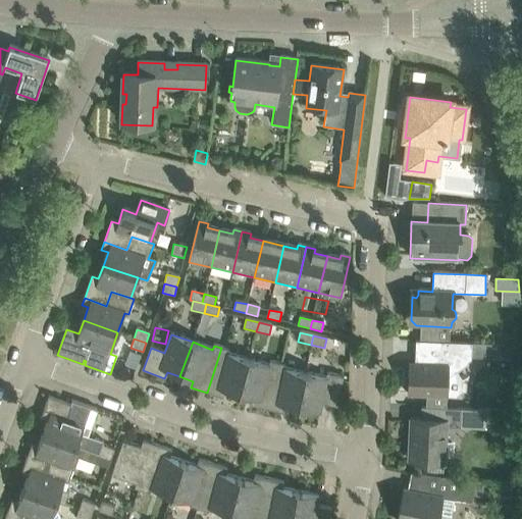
[(497,346),(472,345),(416,342),(414,371),(408,370),(407,395),(455,398),(462,393),(463,380),(457,371),(471,360),(471,358),(496,359),(497,346)]
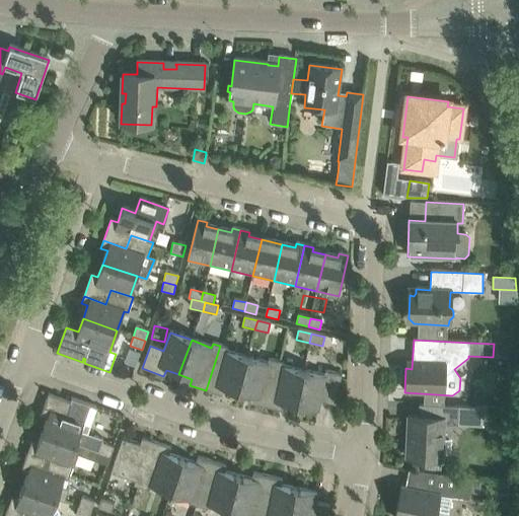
[(237,392),(247,358),(226,352),(227,349),(220,346),(206,390),(222,395),(223,389),(237,392)]
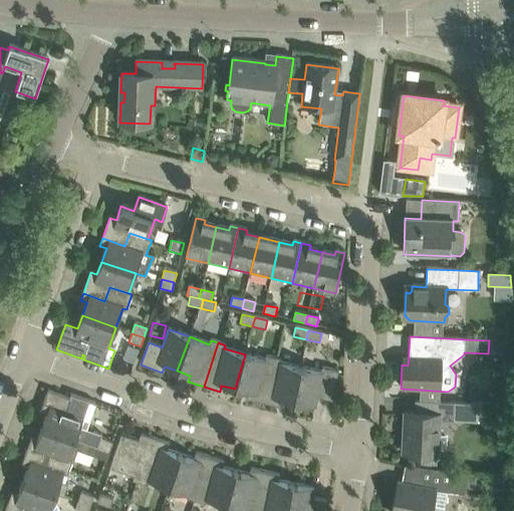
[(262,404),(273,358),(266,356),(265,359),(245,354),(235,389),(248,393),(246,400),(262,404)]
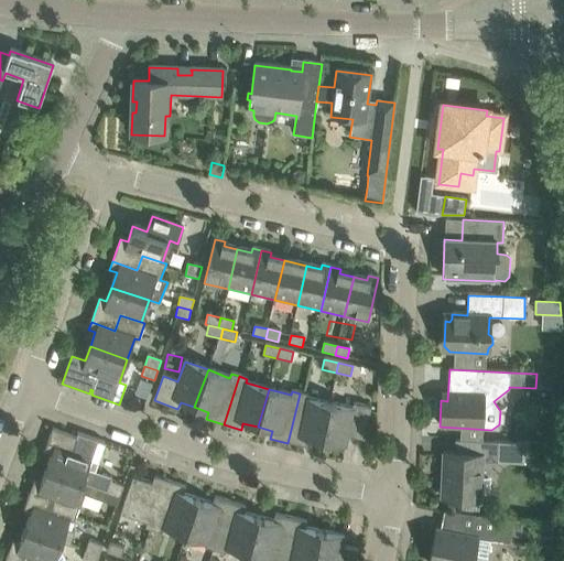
[(326,443),(334,405),(307,399),(308,395),(300,394),(288,443),(305,448),(307,440),(326,443)]
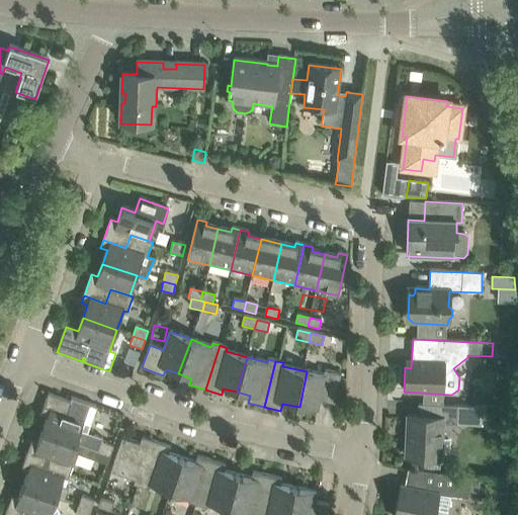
[(324,375),(307,371),(299,407),(318,411),(320,401),(334,404),(340,374),(325,371),(324,375)]
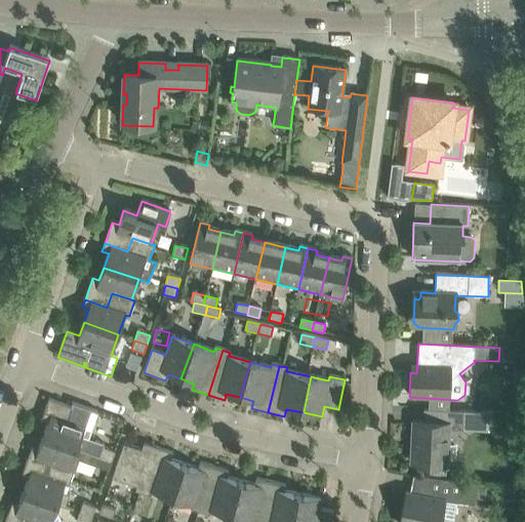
[(89,440),(98,413),(73,404),(72,408),(49,400),(41,422),(47,425),(43,437),(112,462),(115,452),(103,448),(104,445),(89,440)]
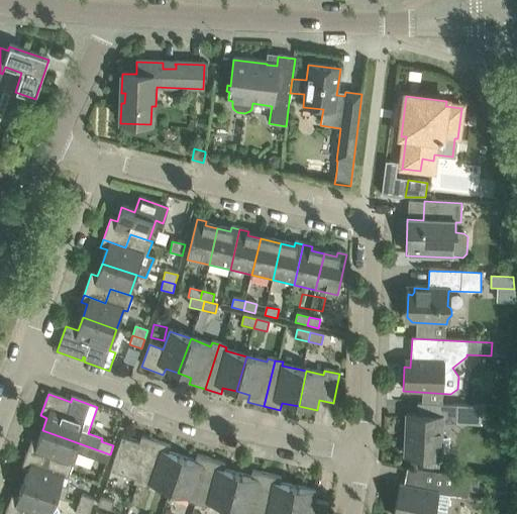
[(482,408),(457,406),(417,404),(416,416),(406,416),(404,457),(440,458),(442,424),(456,424),(481,425),(482,408)]
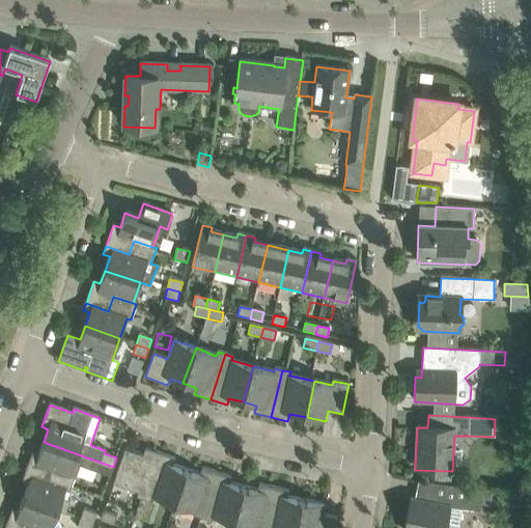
[(113,467),(44,442),(38,455),(32,453),(29,462),(52,469),(47,483),(65,490),(65,491),(70,492),(75,477),(71,475),(75,465),(110,476),(113,467)]
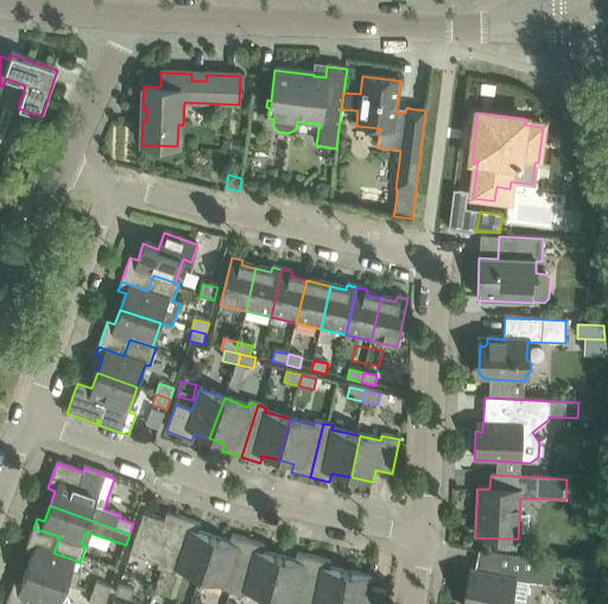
[(165,572),(183,520),(166,514),(164,521),(144,515),(130,555),(158,565),(157,568),(165,572)]
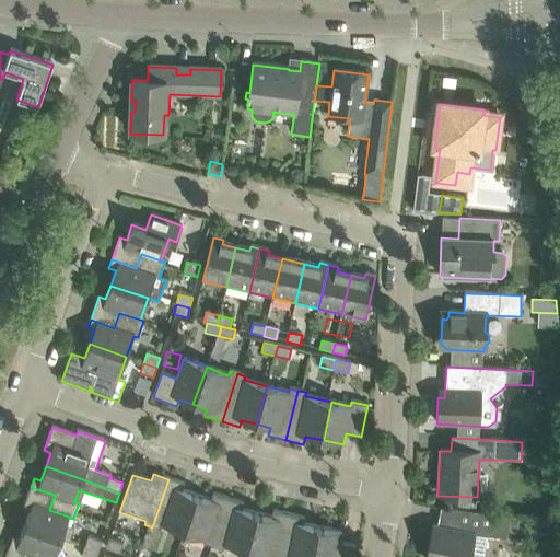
[(184,533),(196,496),(182,491),(184,485),(168,479),(152,528),(161,530),(162,526),(184,533)]
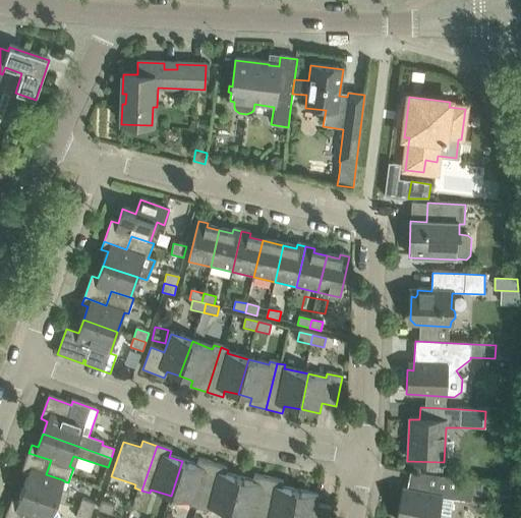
[(51,460),(29,453),(21,473),(27,476),(22,490),(57,502),(57,501),(64,503),(68,493),(61,490),(64,481),(64,480),(46,474),(51,460)]
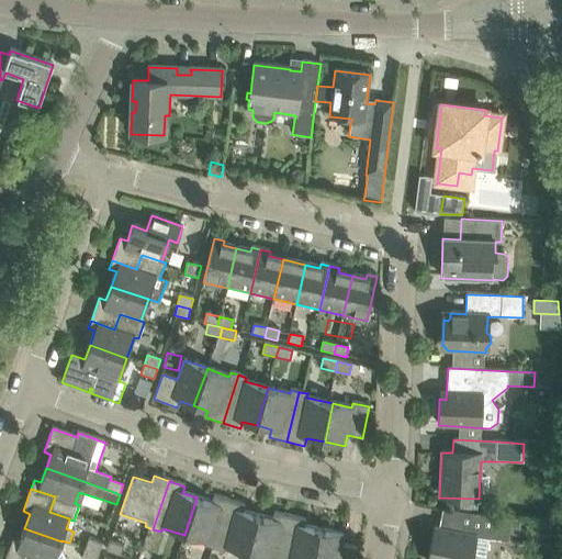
[(214,549),(229,501),(214,496),(212,503),(197,498),(184,535),(206,543),(205,547),(214,549)]
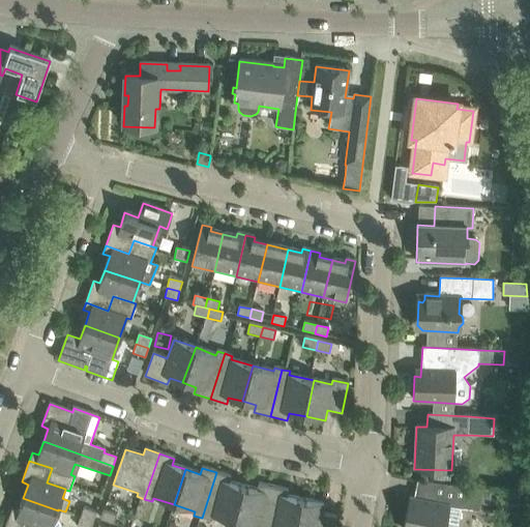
[(233,522),(242,487),(229,482),(231,476),(216,472),(202,518),(211,521),(212,517),(233,522)]
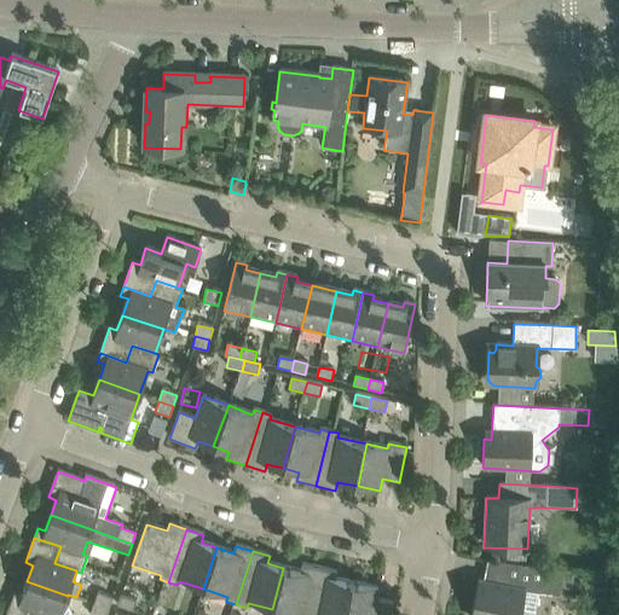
[(479,580),(472,614),(533,614),(538,593),(560,596),(561,587),(571,589),(573,572),(487,561),(484,581),(479,580)]
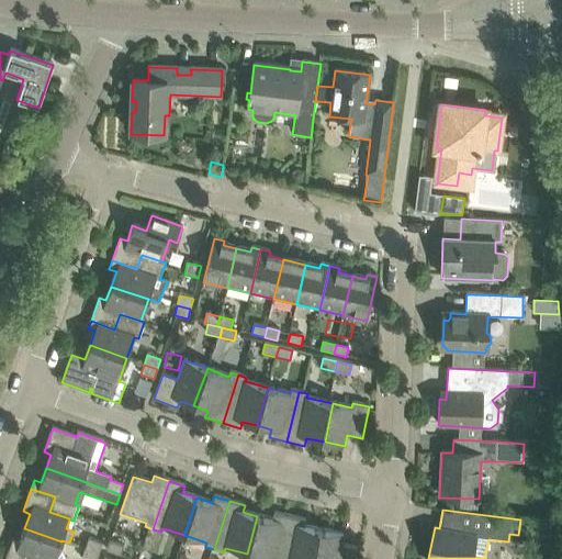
[(280,558),(290,516),(274,513),(272,520),(257,516),(247,554),(262,558),(280,558)]
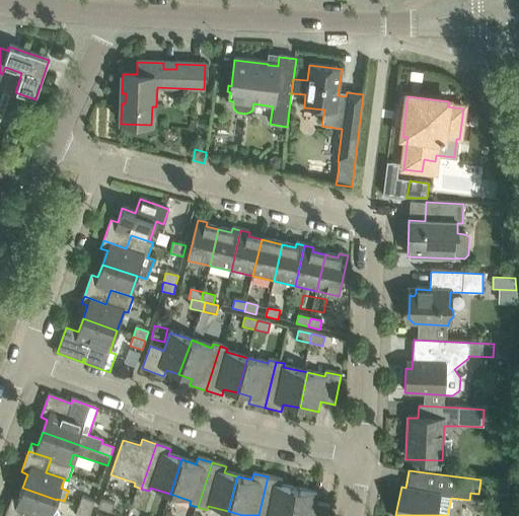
[(288,515),(293,489),(281,487),(282,481),(268,476),(258,515),(288,515)]
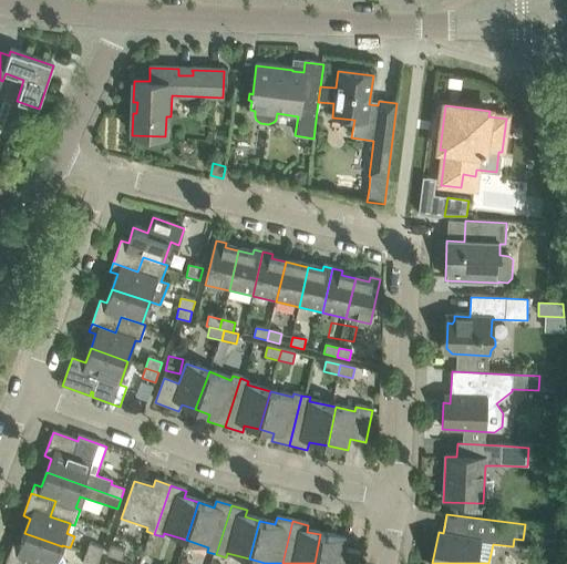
[(59,556),(62,546),(24,533),(20,547),(12,544),(10,553),(34,562),(33,563),(66,563),(63,557),(59,556)]
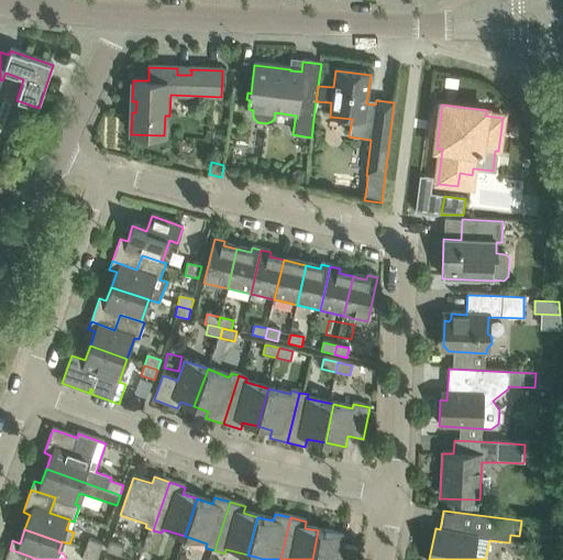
[(344,536),(318,530),(312,559),(355,559),(357,549),(342,546),(344,536)]
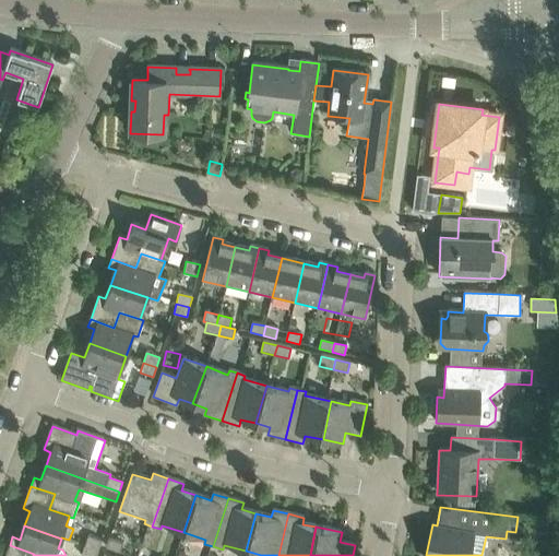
[(98,552),(102,542),(88,536),(85,546),(98,552)]
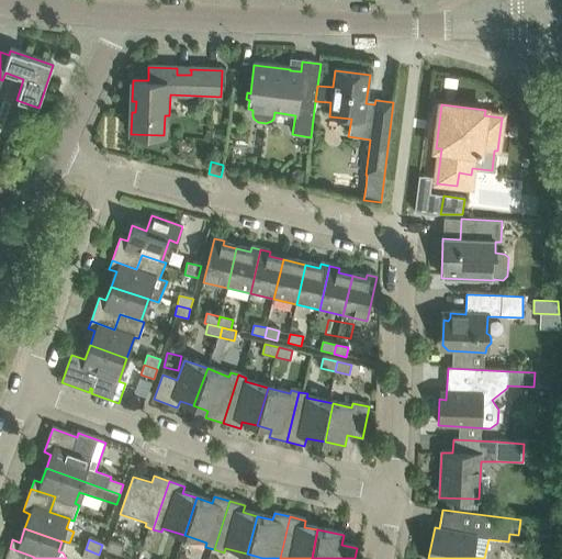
[(124,547),(110,541),(107,551),(121,557),(124,547)]
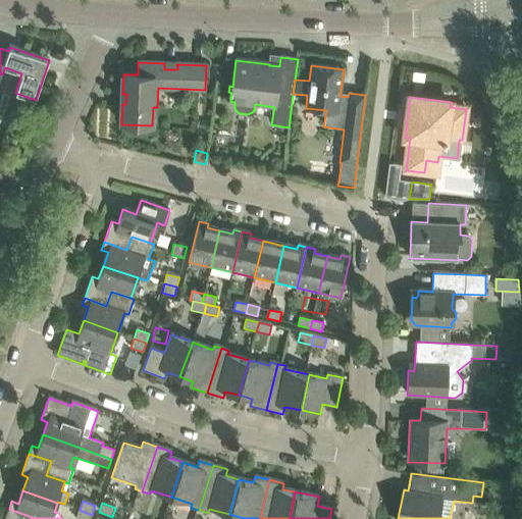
[(31,518),(32,517),(9,509),(5,518),(31,518)]
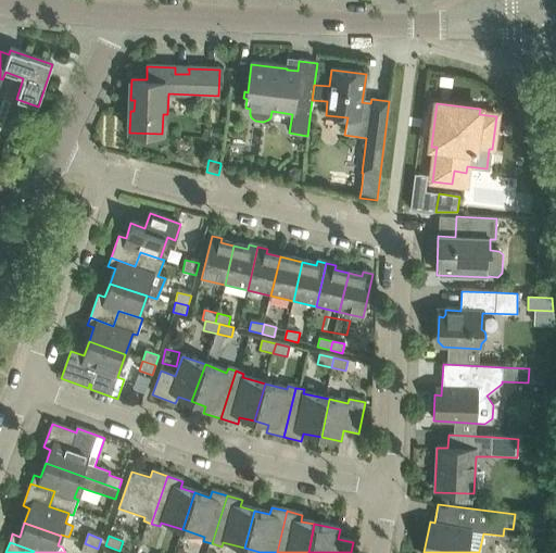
[(96,552),(98,549),(85,543),(81,552),(96,552)]
